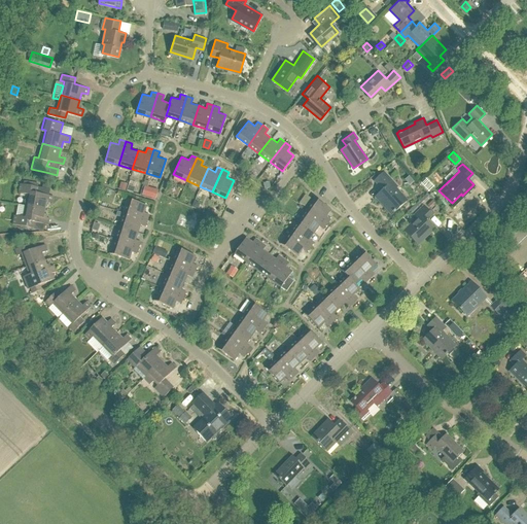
[(391,213),(405,200),(394,188),(397,185),(384,170),(375,179),(383,188),(375,196),(391,213)]
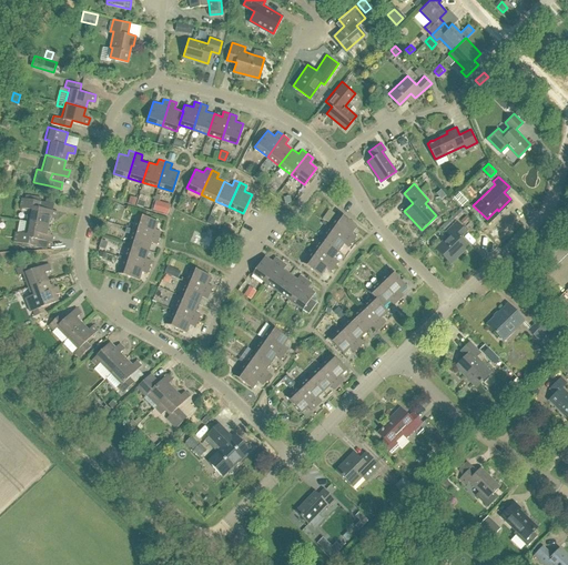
[(22,197),(20,207),(29,208),(27,220),(52,224),(53,217),(56,217),(58,210),(41,207),(42,200),(27,198),(22,197)]
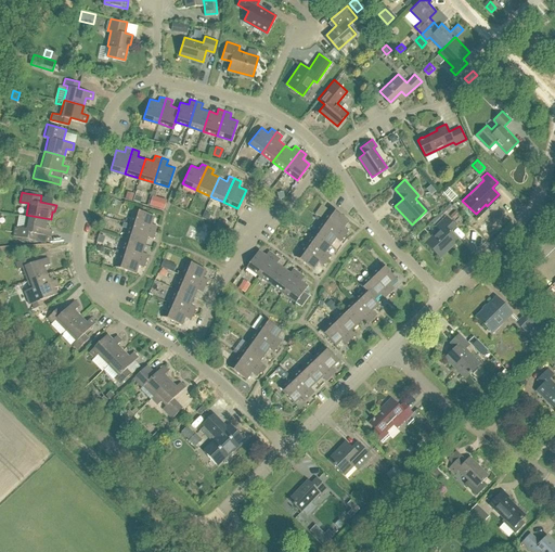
[(162,208),(164,197),(153,194),(150,205),(162,208)]
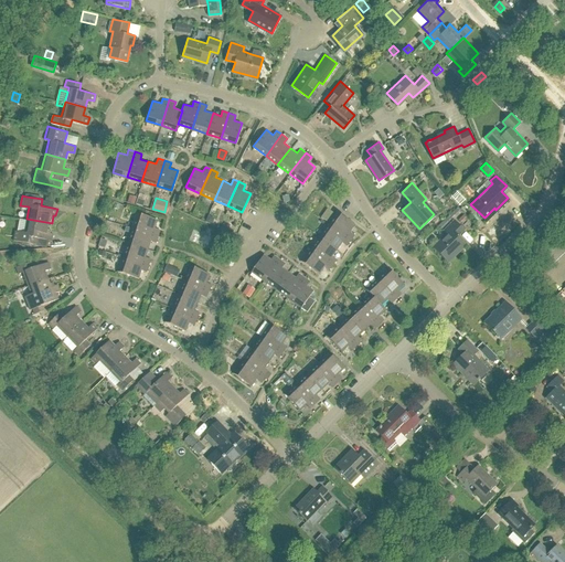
[(318,204),(312,212),(321,219),(327,210),(318,204)]
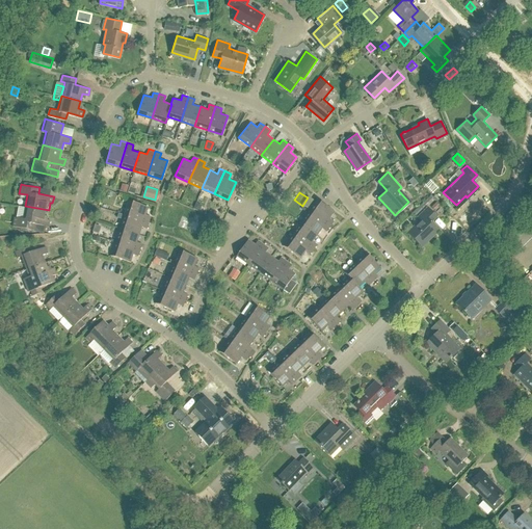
[(309,210),(329,225),(334,219),(329,216),(334,210),(318,197),(309,210)]
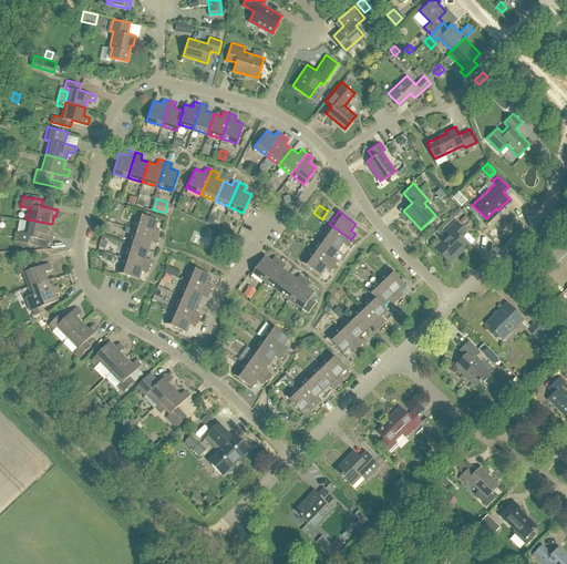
[(133,227),(158,235),(160,228),(155,227),(157,218),(137,212),(133,227)]
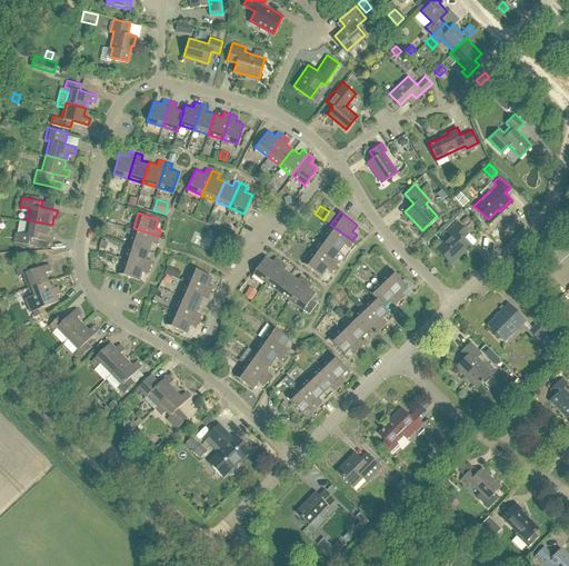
[(213,226),(217,219),(210,217),(207,222),(210,224),(213,226)]
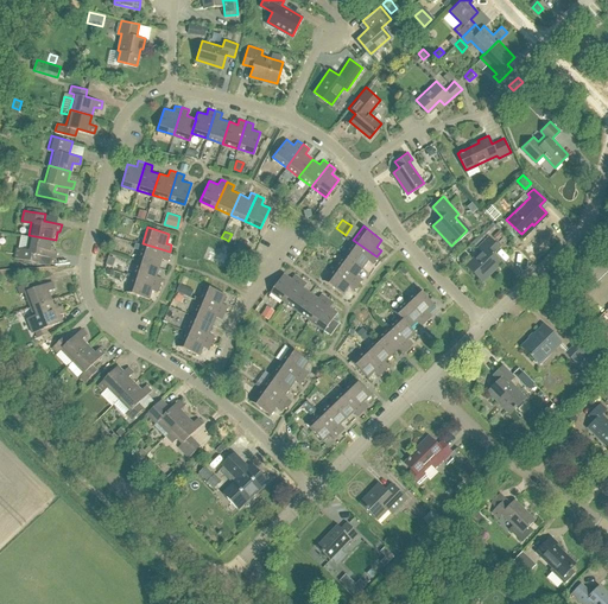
[(479,250),(466,265),(481,280),(501,261),(499,259),(493,253),(500,247),(495,242),(496,240),(491,234),(476,248),(479,250)]
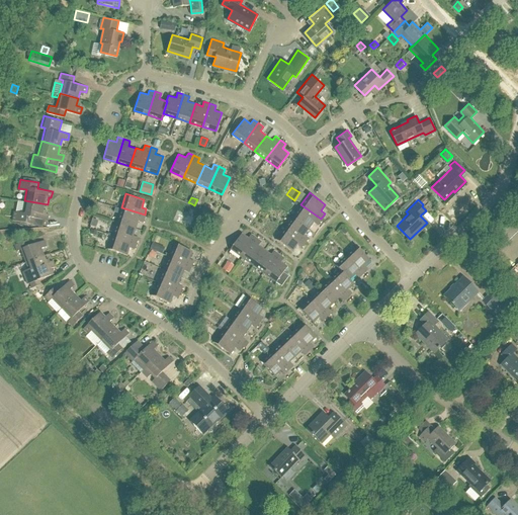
[(46,212),(48,204),(24,200),(22,211),(14,210),(12,219),(17,220),(44,225),(45,219),(47,219),(49,212),(46,212)]
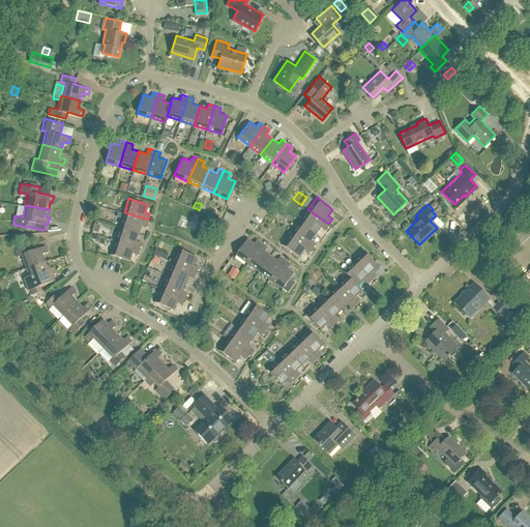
[(324,229),(328,224),(307,209),(299,221),(316,232),(320,226),(324,229)]
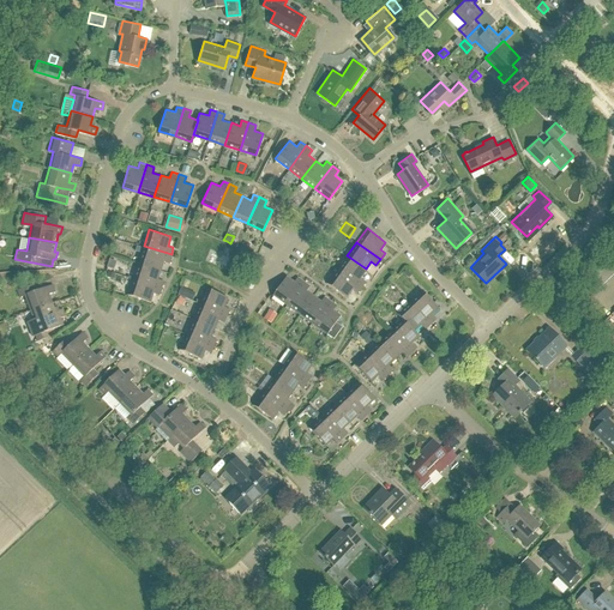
[(169,261),(172,254),(144,246),(138,261),(160,269),(163,260),(169,261)]
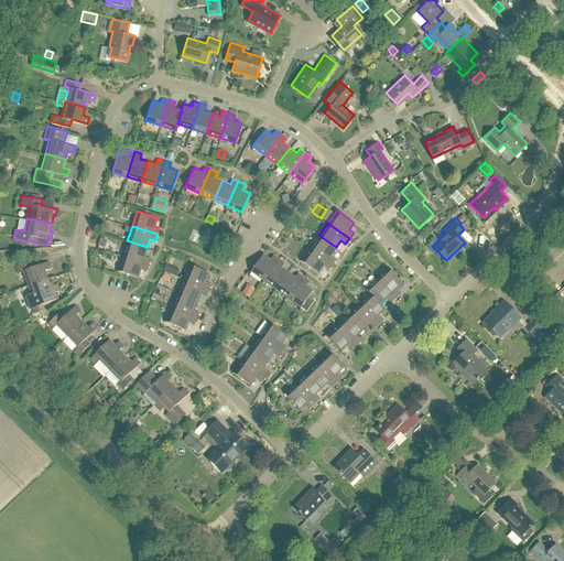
[(331,254),(336,247),(318,235),(310,247),(332,262),(336,257),(331,254)]
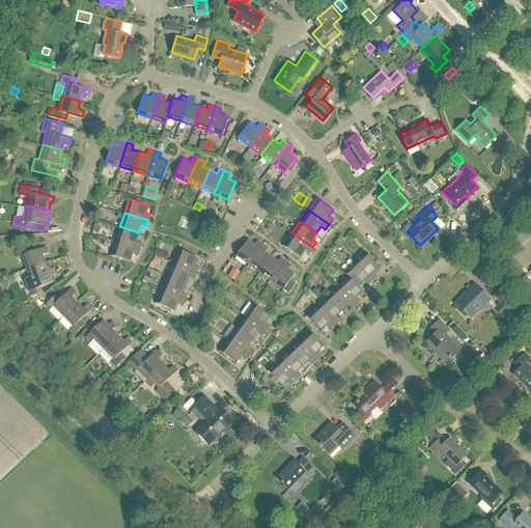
[(521,227),(529,235),(530,233),(530,228),(525,223),(521,227)]
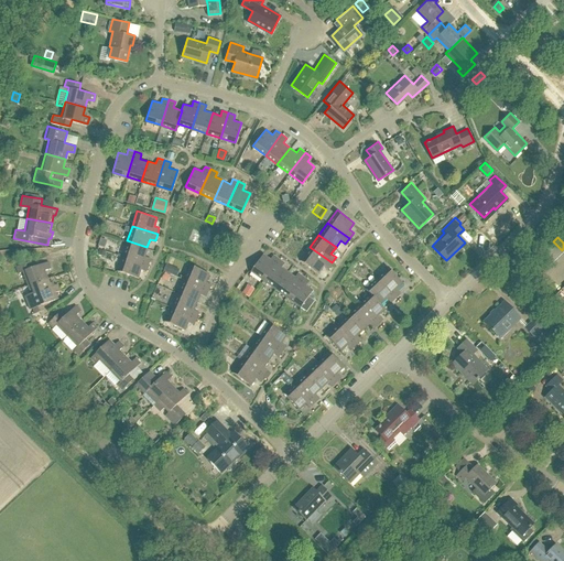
[(144,255),(147,247),(127,240),(122,255),(148,263),(150,257),(144,255)]
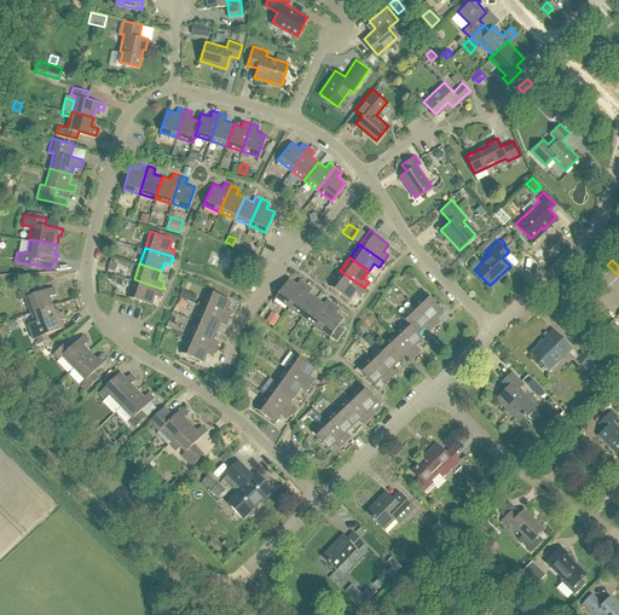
[(602,270),(612,279),(617,274),(607,265),(602,270)]
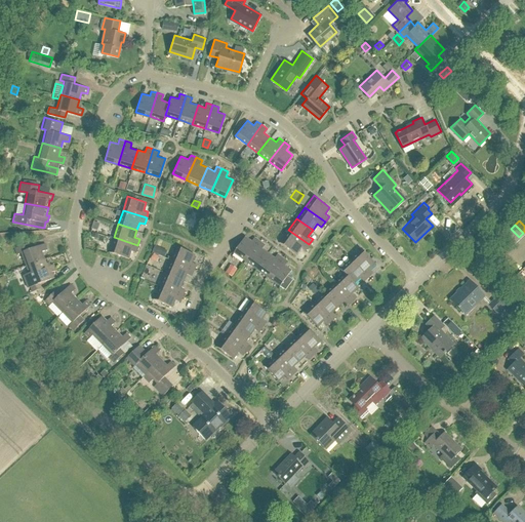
[(507,233),(515,241),(519,237),(511,229),(507,233)]
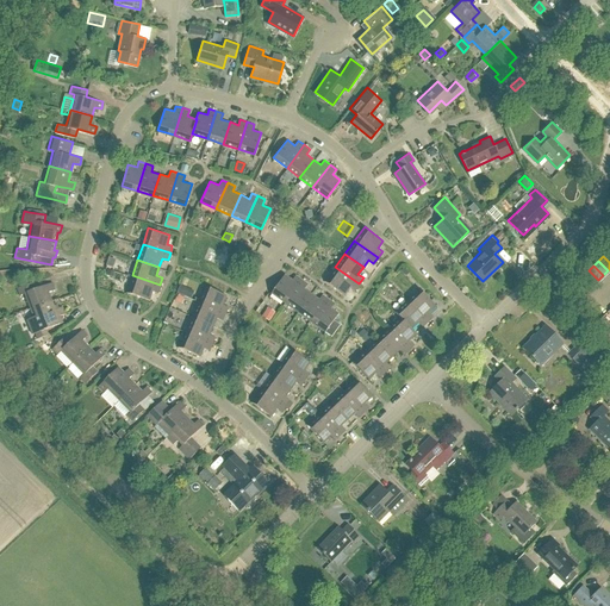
[(354,289),(359,283),(335,267),(325,281),(343,294),(349,286),(354,289)]
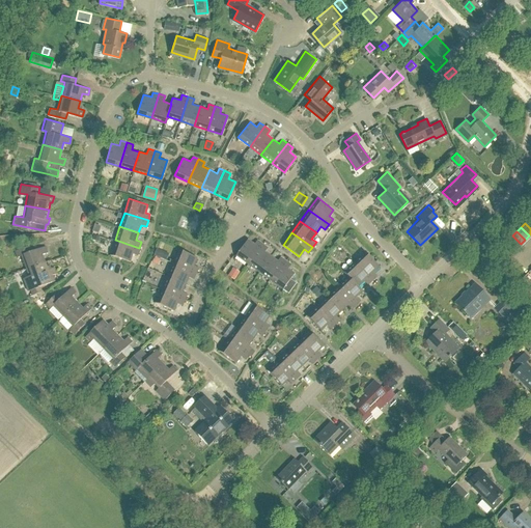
[(508,240),(516,248),(521,244),(512,235),(508,240)]
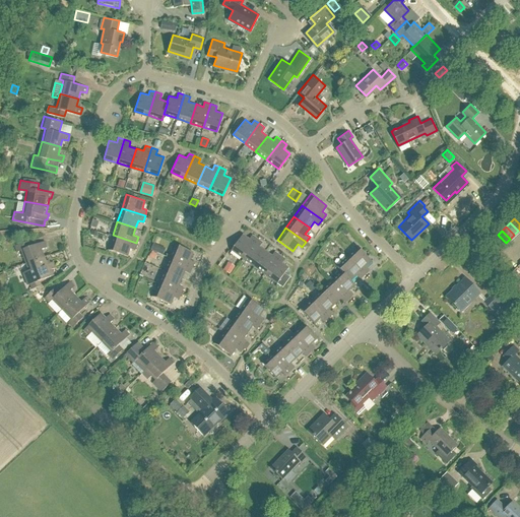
[(243,257),(257,237),(252,234),(249,238),(242,233),(231,249),(243,257)]
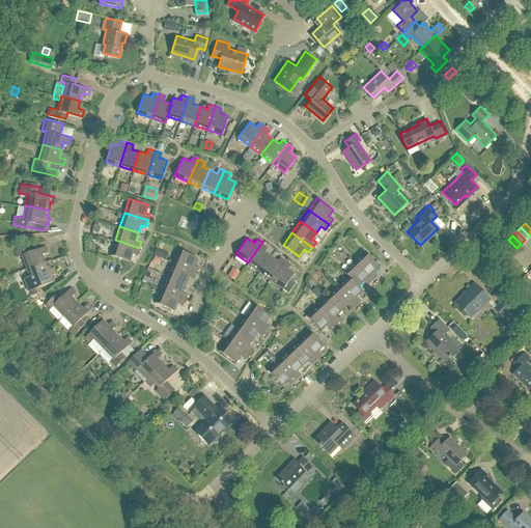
[(137,254),(139,248),(115,240),(111,254),(130,260),(132,252),(137,254)]
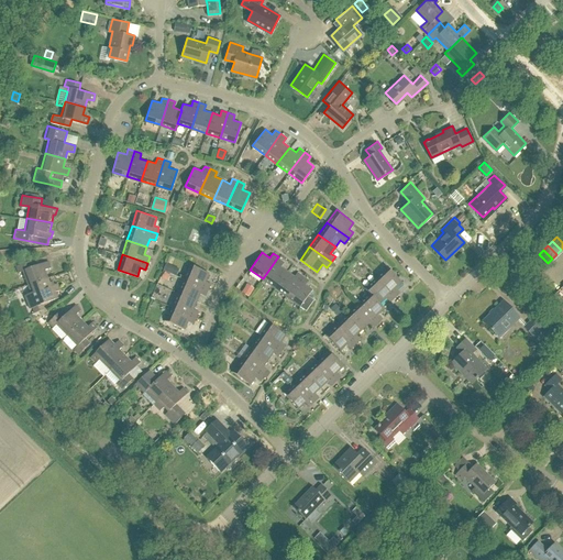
[(534,259),(543,267),(548,263),(539,254),(534,259)]
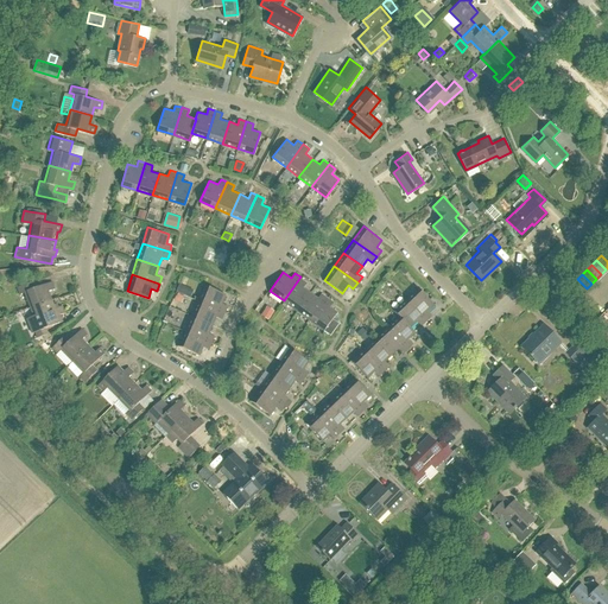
[(301,277),(284,300),(297,310),(310,292),(303,286),(306,281),(301,277)]
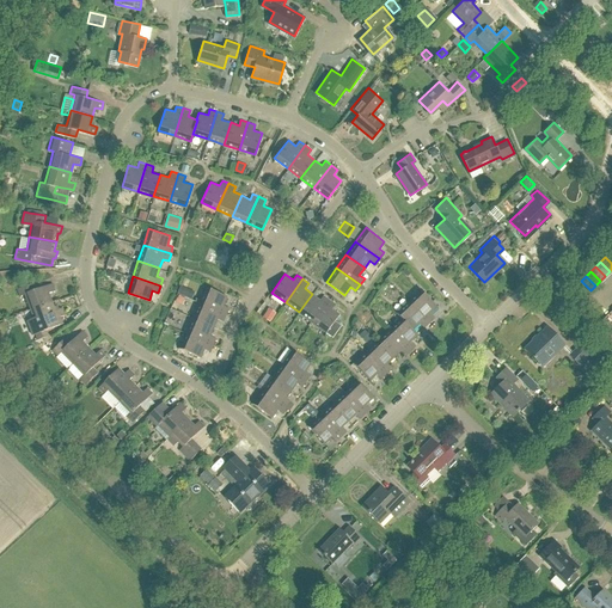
[(30,308),(51,300),(48,292),(55,289),(51,282),(35,288),(32,281),(17,288),(19,295),(24,293),(30,308)]
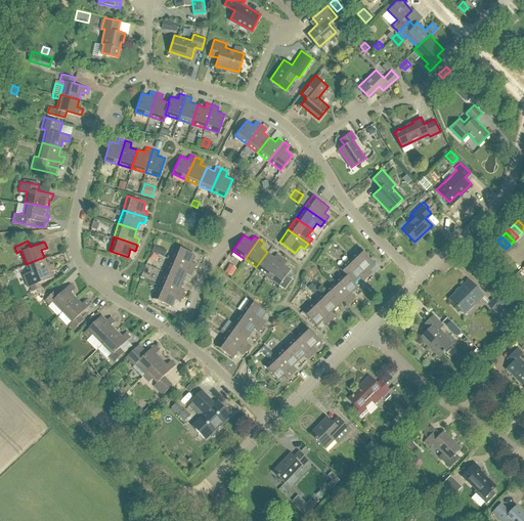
[(493,245),(501,253),(506,249),(497,241),(493,245)]
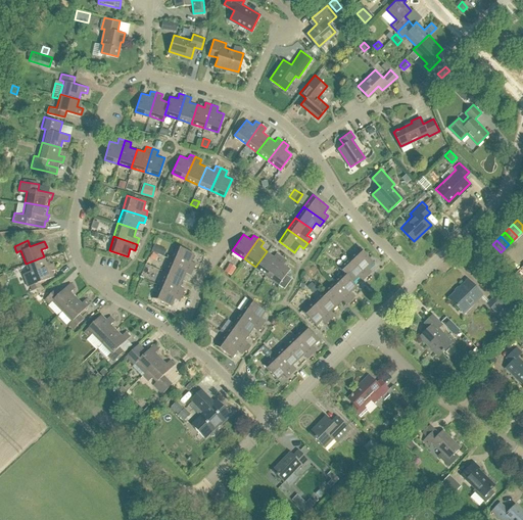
[(164,254),(167,248),(154,243),(152,249),(164,254)]
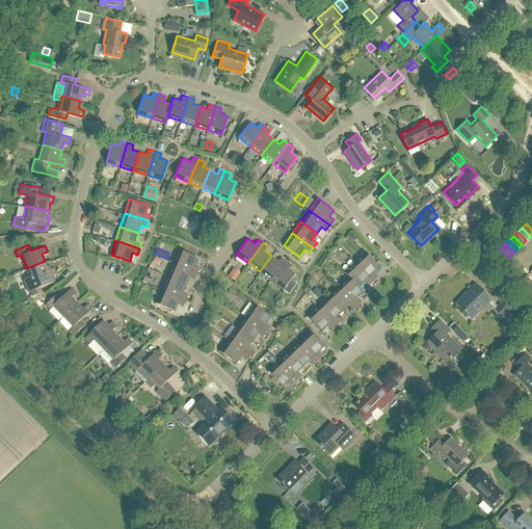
[(174,262),(196,272),(198,266),(194,264),(197,257),(179,248),(174,262)]
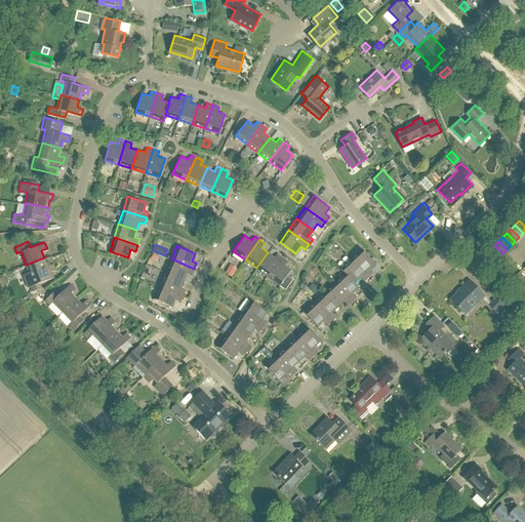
[(498,257),(502,253),(494,245),(490,248),(498,257)]
